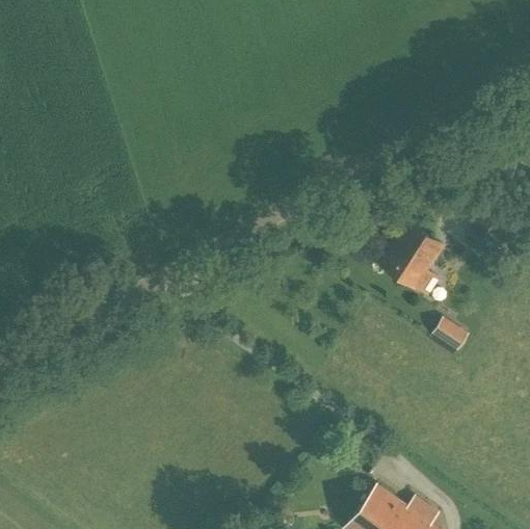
[(382,266),(417,288),(444,245),(409,223),(382,266)]
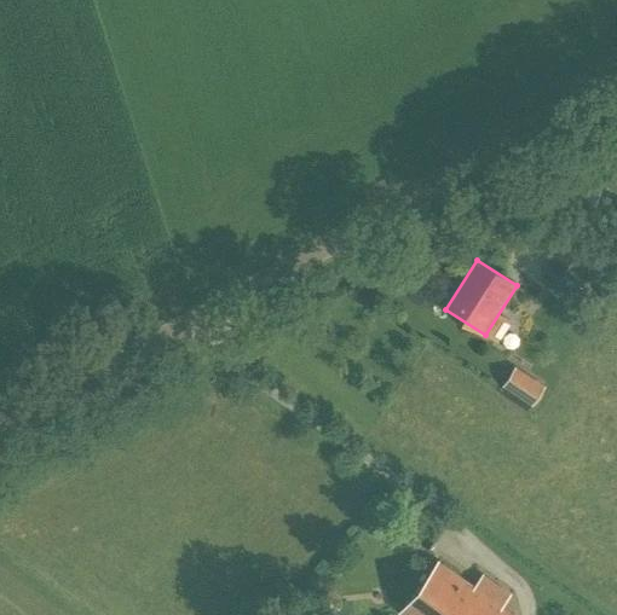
[(518,370),(505,389),(534,408),(547,389),(518,370)]
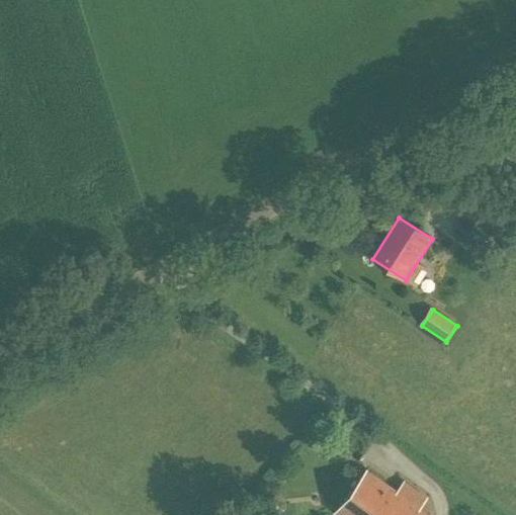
[(428,514),(368,470),(336,514),(428,514)]
